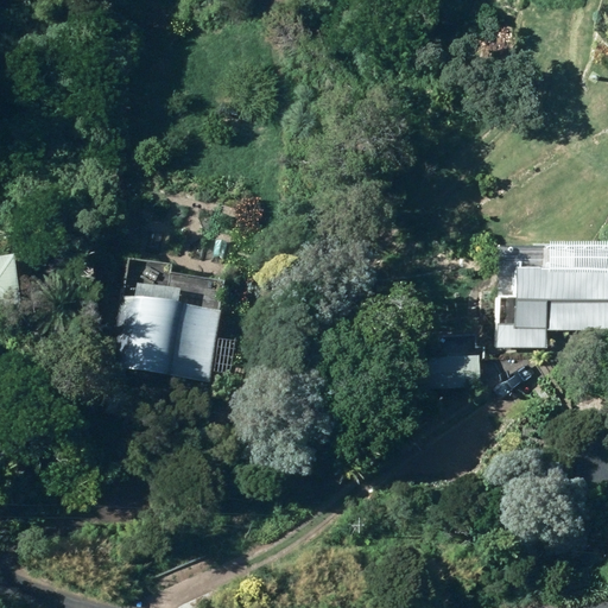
[(13,253),(0,254),(0,306),(23,303),(13,253)]
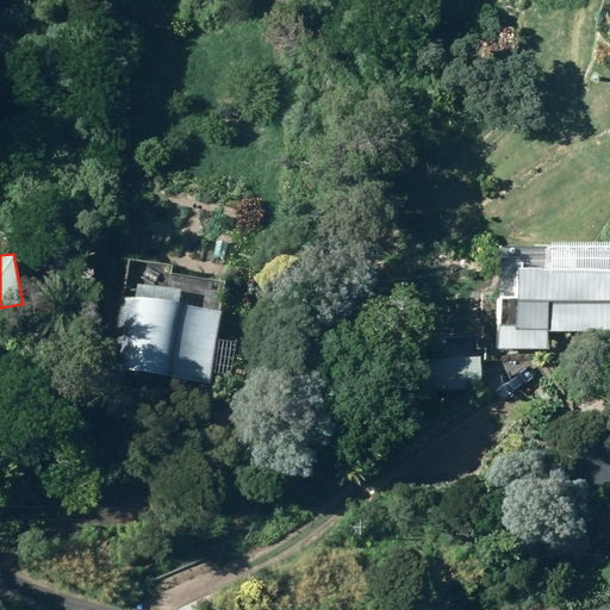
[(551,330),(609,330),(609,271),(517,269),(516,348),(551,349),(551,330)]
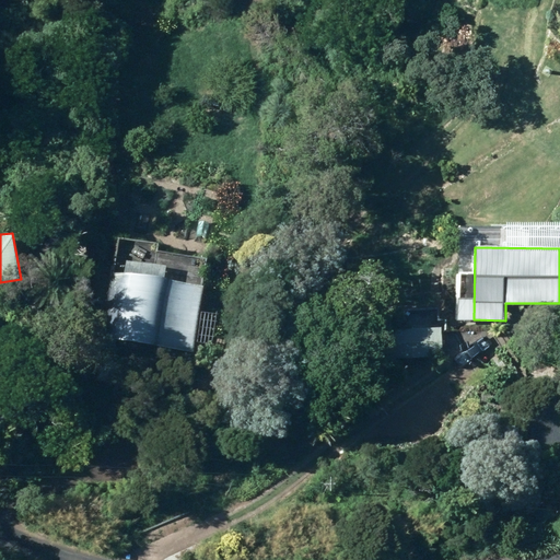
[(195,352),(205,284),(164,278),(166,267),(126,261),(125,275),(115,273),(105,339),(195,352)]
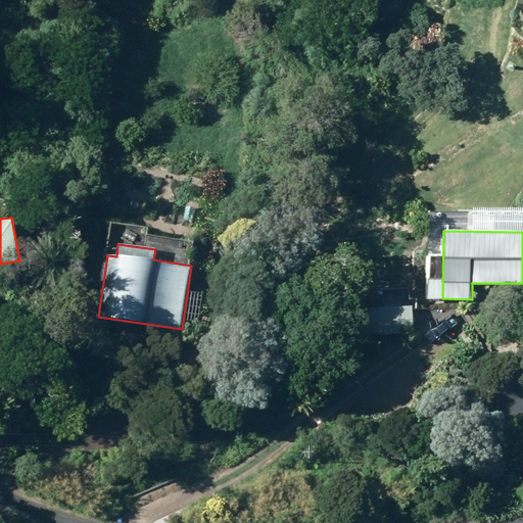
[(368,334),(414,332),(414,306),(368,308),(368,334)]
